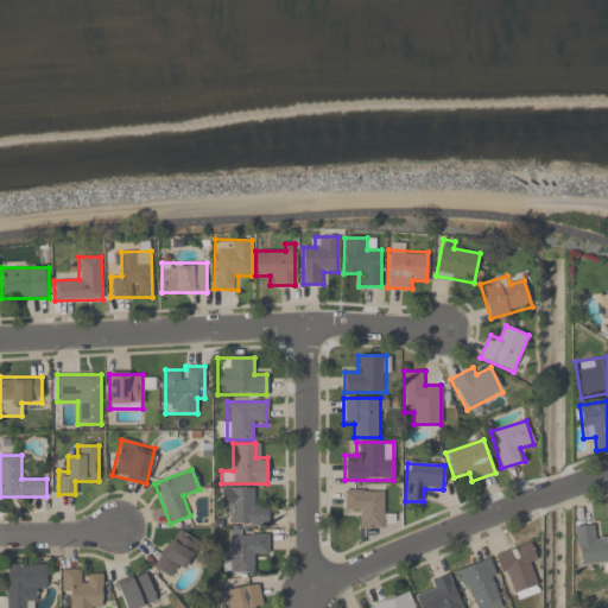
[(257,510),(267,510),(267,525),(233,525),(233,512),(221,512),(221,487),(257,488),(257,510)]
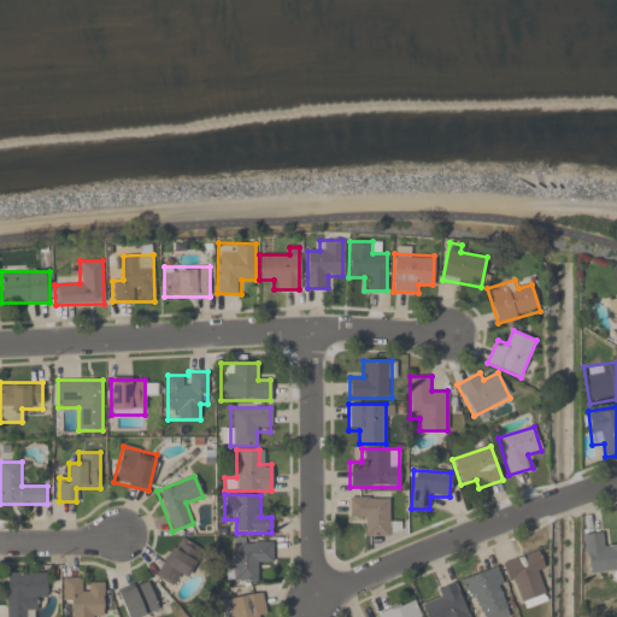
[(350,522),(350,497),(389,497),(389,536),(363,536),(363,522),(350,522)]
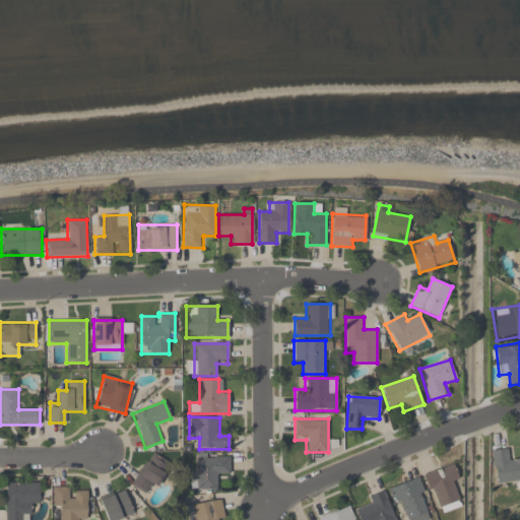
[(519,457),(519,480),(494,484),(490,451),(510,448),(511,459),(519,457)]
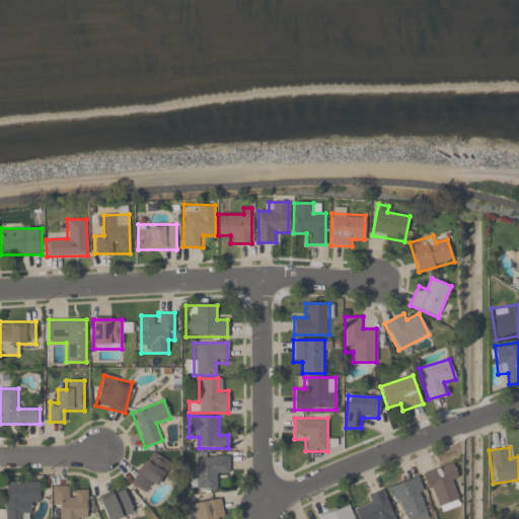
[(145,493),(131,485),(150,451),(170,462),(155,488),(149,485),(145,493)]
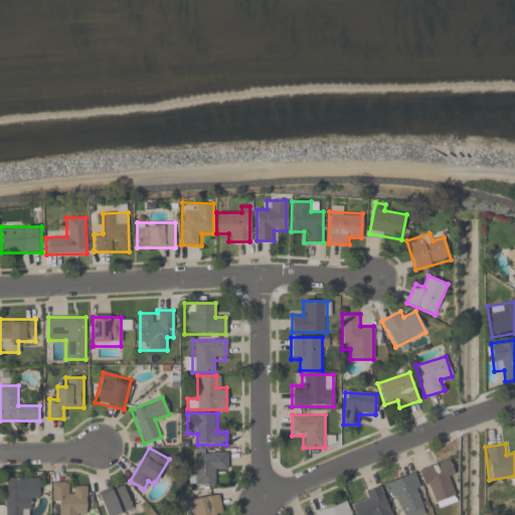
[(227,453),(227,472),(215,472),(215,486),(192,486),(192,453),(227,453)]
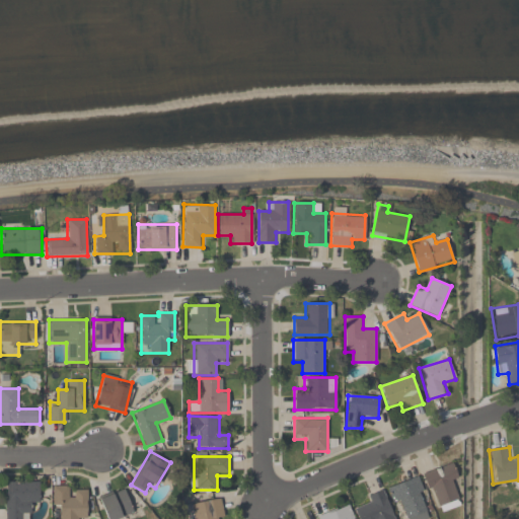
[(461,501),(435,510),(424,473),(449,465),(461,501)]
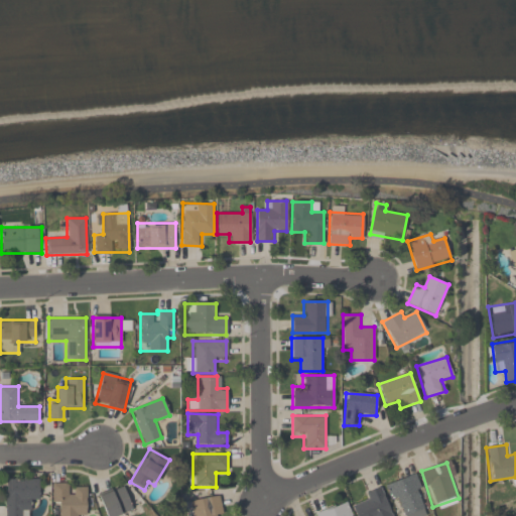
[(400,515),(390,484),(414,475),(427,515),(400,515)]
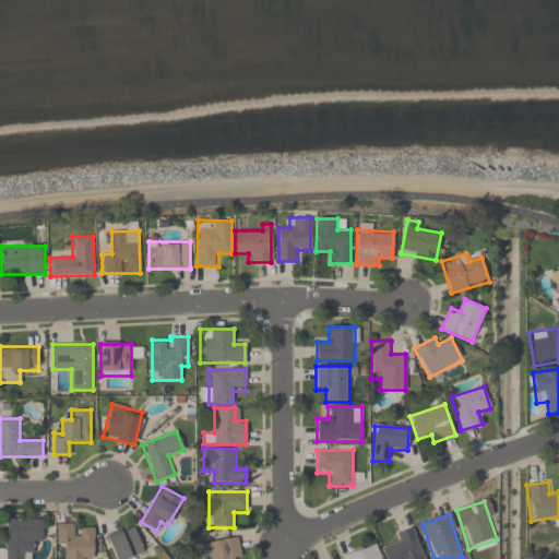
[(43,519),(43,540),(31,540),(31,558),(4,558),(4,519),(43,519)]
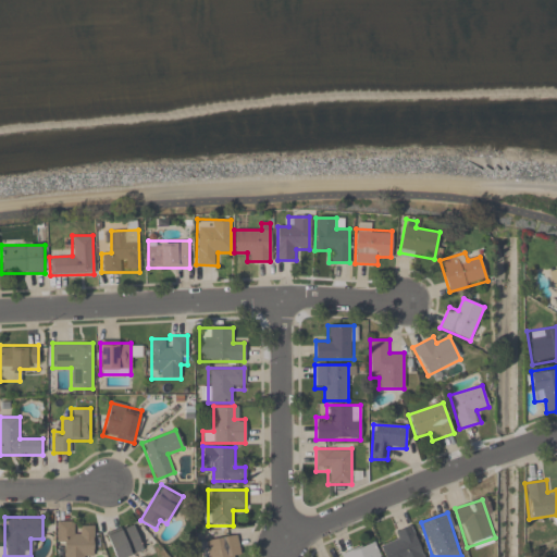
[(56,544),(57,522),(93,522),(93,556),(65,556),(66,544),(56,544)]
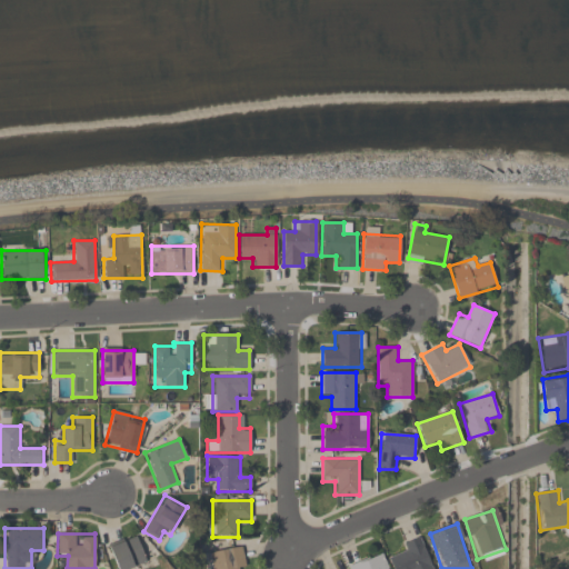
[(146,562),(126,568),(113,568),(107,547),(136,536),(146,562)]
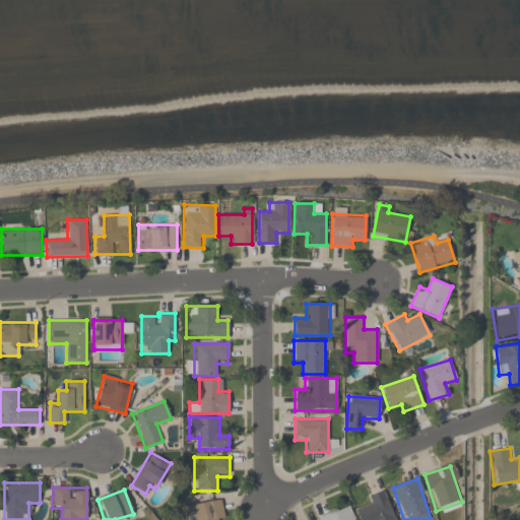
[(365,499),(384,491),(395,519),(359,519),(355,511),(368,506),(365,499)]
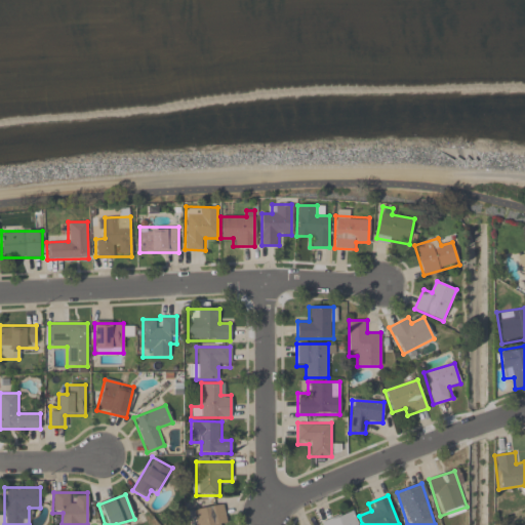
[(226,524),(195,524),(193,511),(223,506),(226,524)]
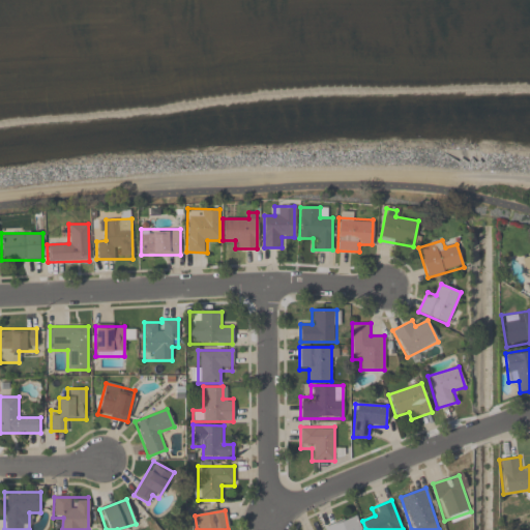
[(326,529),(325,527),(355,514),(360,529),(326,529)]
